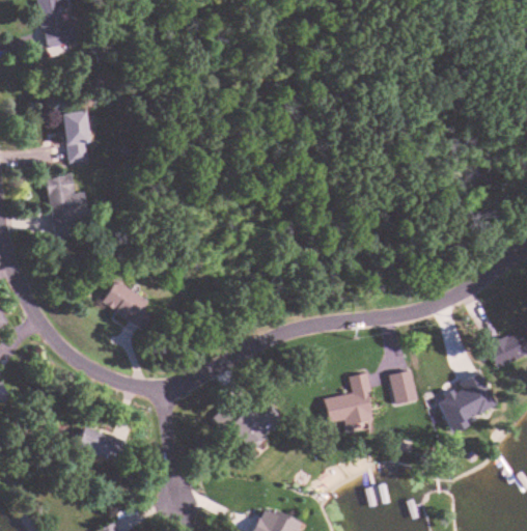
[(36,0),(47,48),(76,42),(66,0),(36,0)]
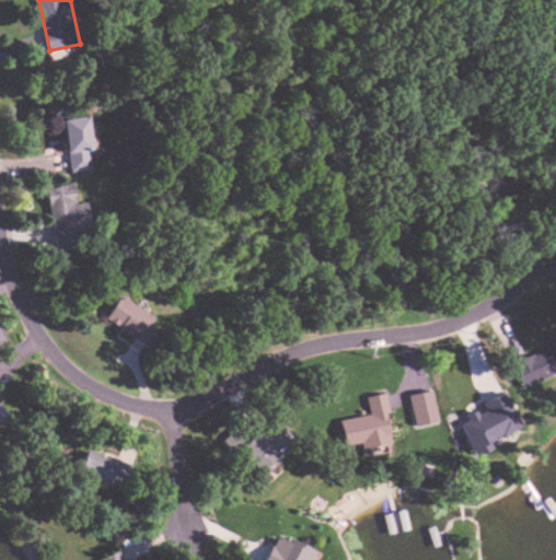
[(71,172),(92,170),(88,116),(60,119),(62,141),(69,141),(71,172)]
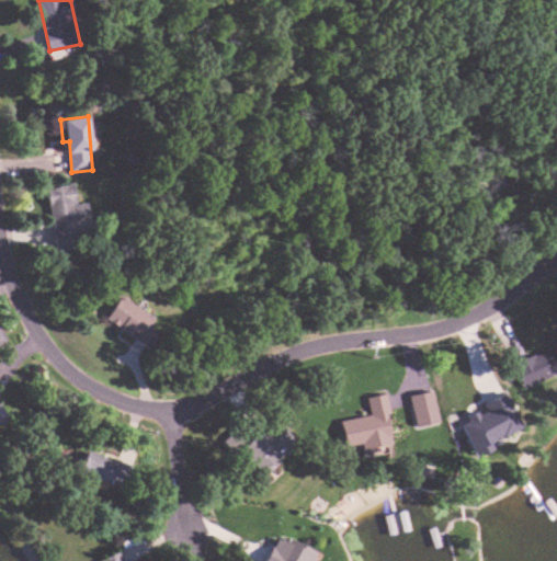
[(49,189),(59,253),(94,248),(88,203),(79,204),(76,184),(49,189)]
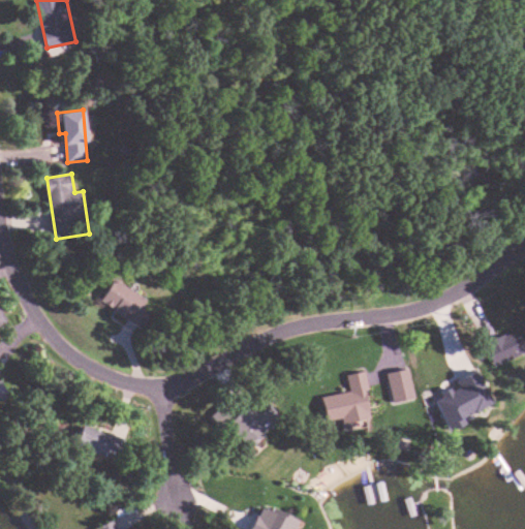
[(144,328),(151,314),(142,309),(148,299),(115,280),(100,304),(144,328)]
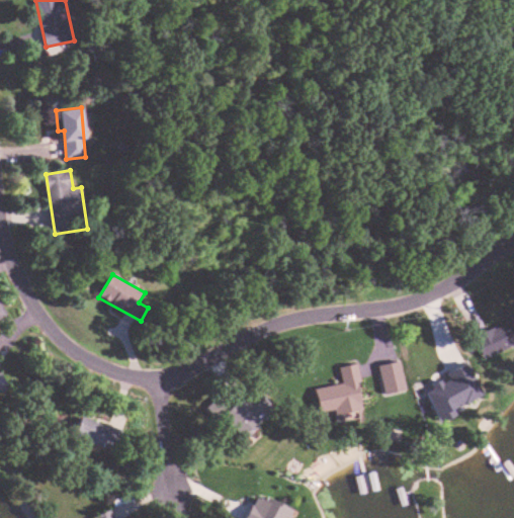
[(513,323),(484,328),(487,347),(513,342),(513,323)]
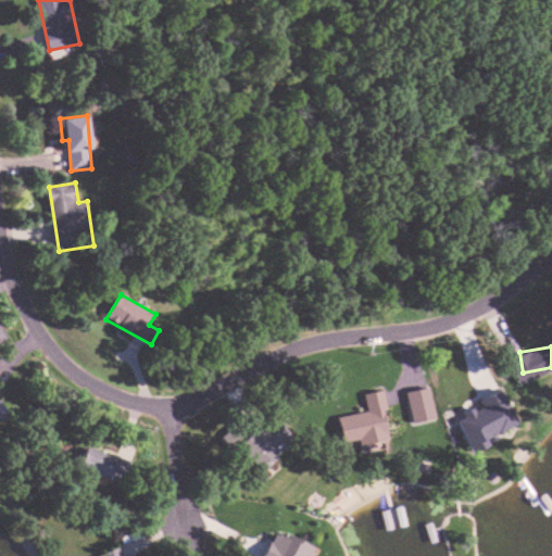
[(387,391),(349,396),(354,444),(393,439),(387,391)]
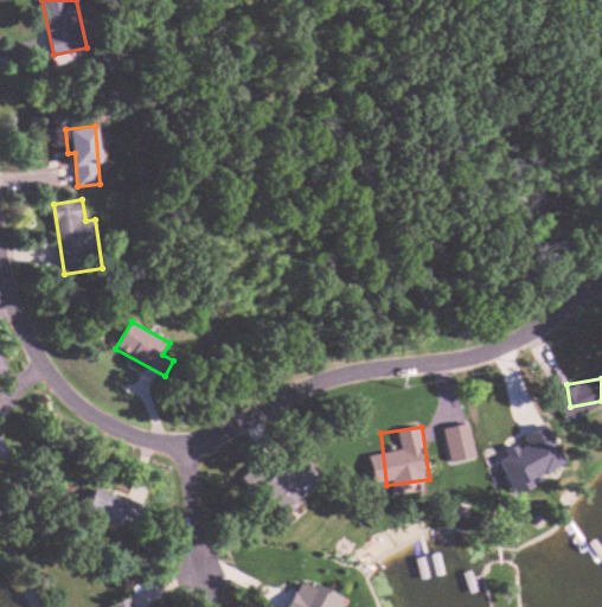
[(286,512),(318,480),(294,457),(262,489),(286,512)]
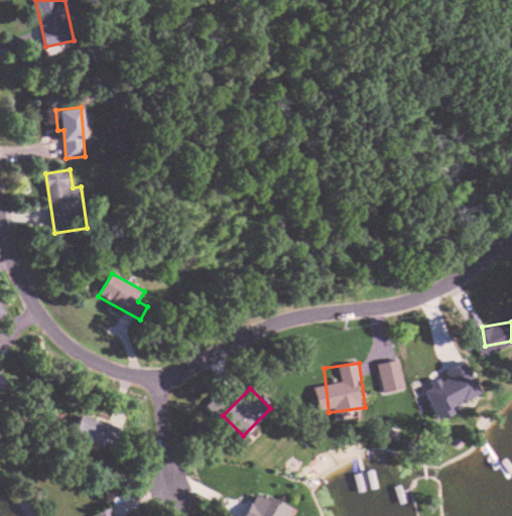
[(120,427),(83,414),(75,434),(112,448),(120,427)]
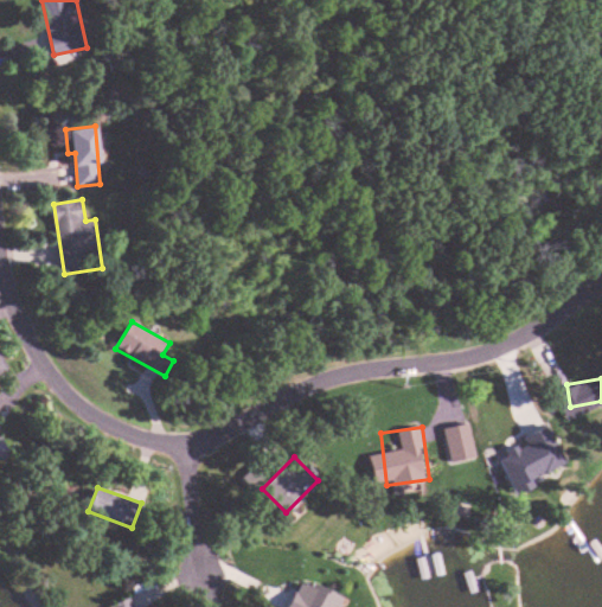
[(136,606),(132,596),(108,606),(136,606)]
